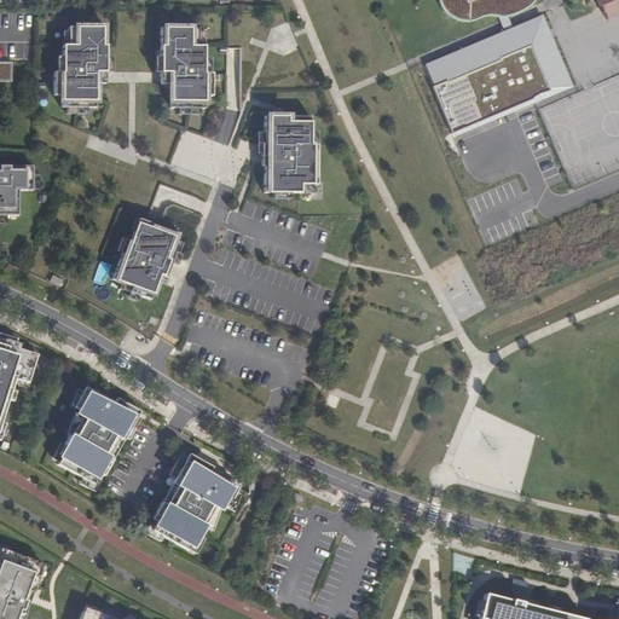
[(443,11),(443,12),(446,15),(451,19),(457,22),(466,23),(470,22),(484,17),(489,16),(497,18),(496,15),(503,12),(504,17),(515,15),(520,12),(528,6),(533,0),(438,0),(438,1),(439,5),(443,11)]
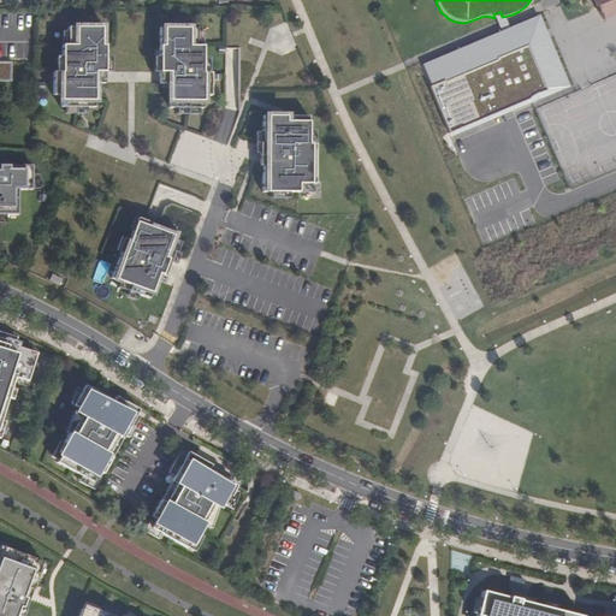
[(615,0),(584,0),(585,4),(584,4),(590,17),(591,17),(593,24),(615,13),(615,0)]
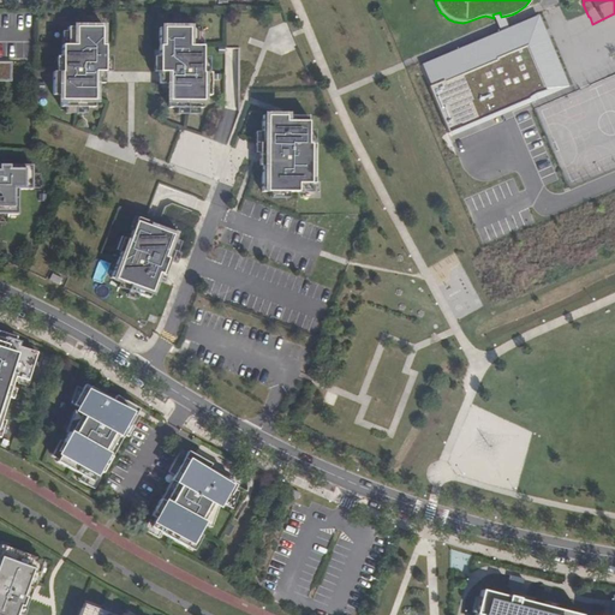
[(542,17),(421,60),(446,130),(567,87),(542,17)]
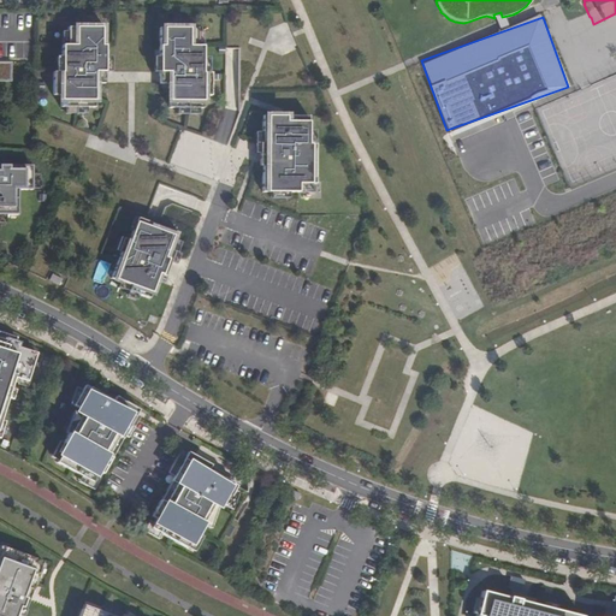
[(105,29),(67,29),(67,47),(61,47),(61,73),(53,73),(53,96),(60,96),(60,108),(95,108),(95,84),(105,84),(105,29)]
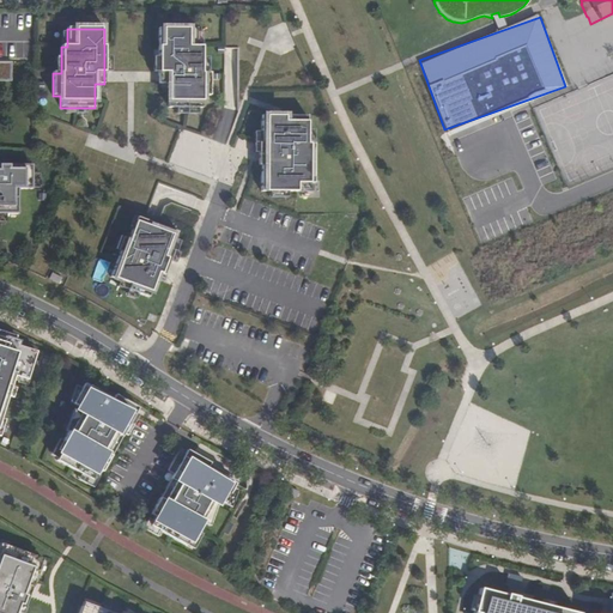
[(195,29),(158,29),(158,84),(168,85),(168,109),(201,109),(201,97),(210,97),(210,74),(201,74),(201,47),(195,47),(195,29)]
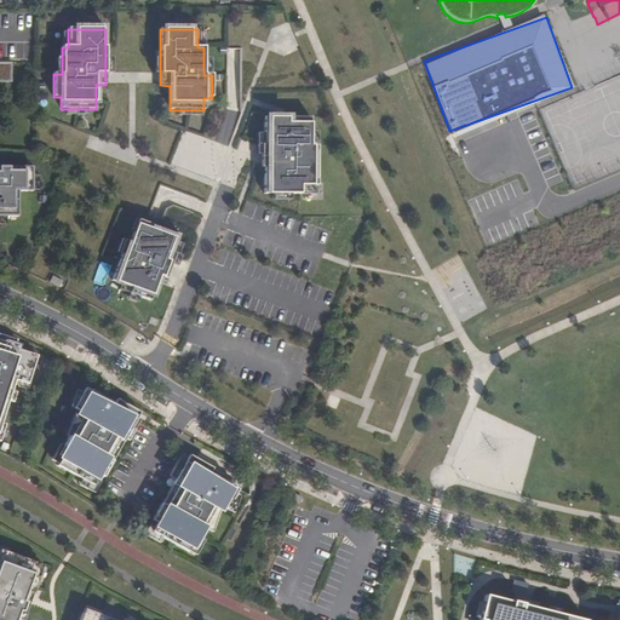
[(12,62),(0,62),(0,81),(12,82),(12,62)]
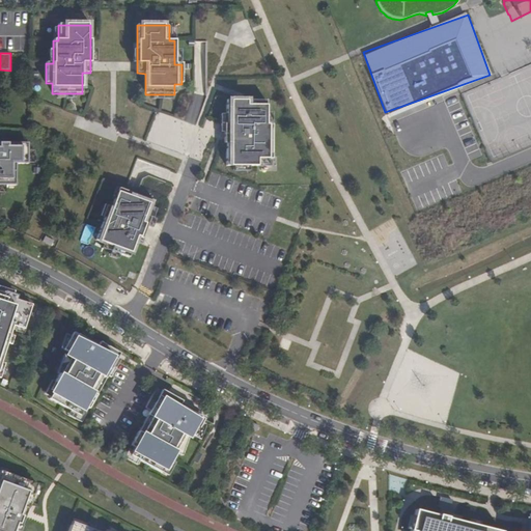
[(266,101),(226,101),(226,124),(224,124),(224,144),(226,144),(226,167),(273,167),(272,124),(266,124),(266,101)]
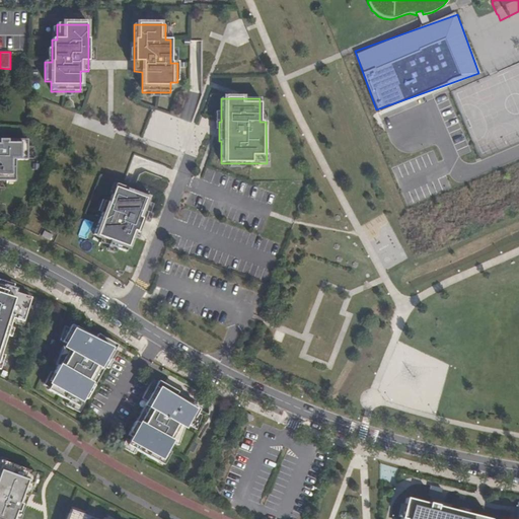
[(0,181),(15,181),(15,161),(26,161),(26,141),(0,140),(0,181)]
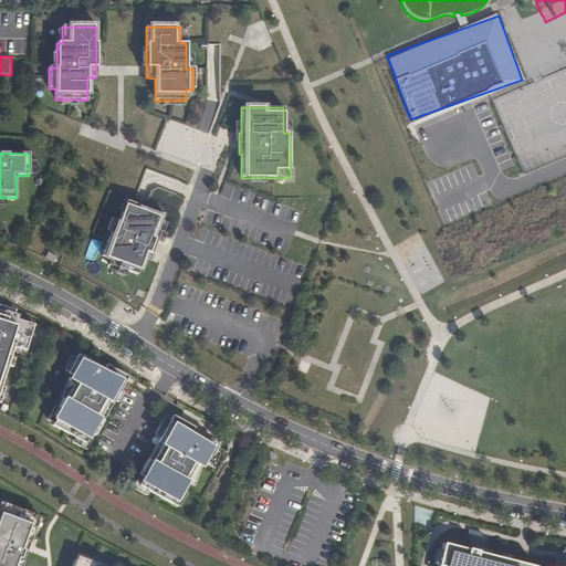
[(113,227),(102,257),(119,263),(117,268),(136,275),(143,258),(149,260),(159,232),(157,231),(163,216),(126,201),(116,228),(113,227)]
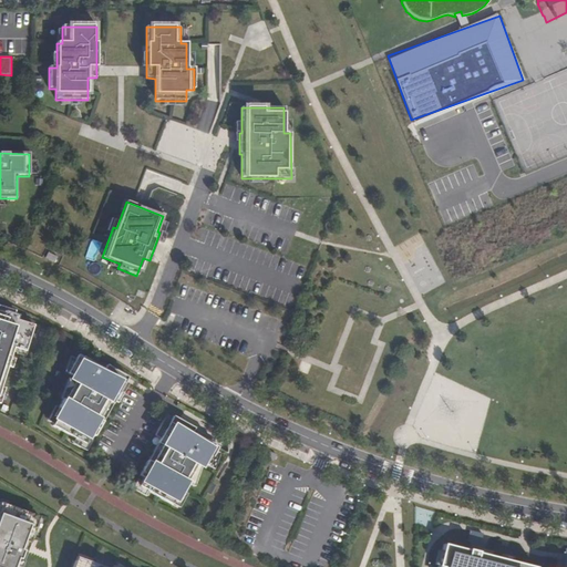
[(58,258),(48,253),(45,258),(54,263),(58,258)]
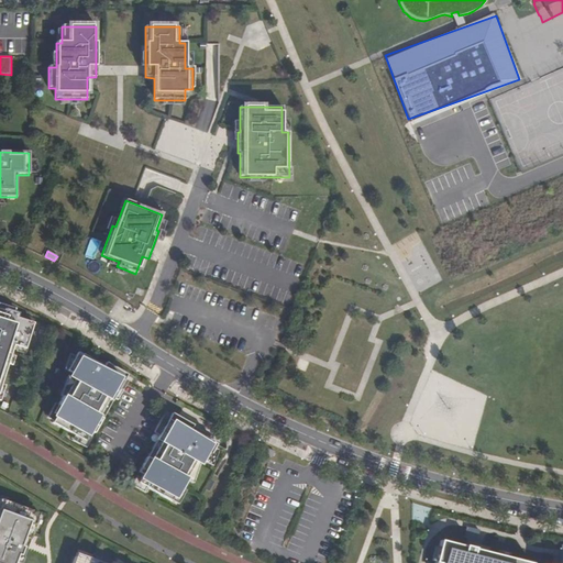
[(0,394),(15,346),(26,351),(35,324),(18,319),(19,315),(6,310),(4,312),(0,310),(0,394)]
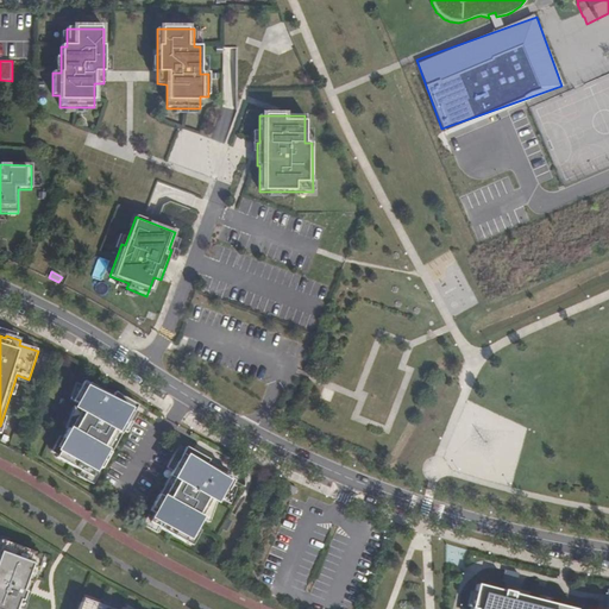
[(85,384),(74,405),(83,409),(81,414),(80,413),(58,450),(62,452),(57,460),(93,479),(99,470),(102,472),(124,434),(129,435),(139,415),(136,413),(138,408),(115,395),(113,400),(85,384)]
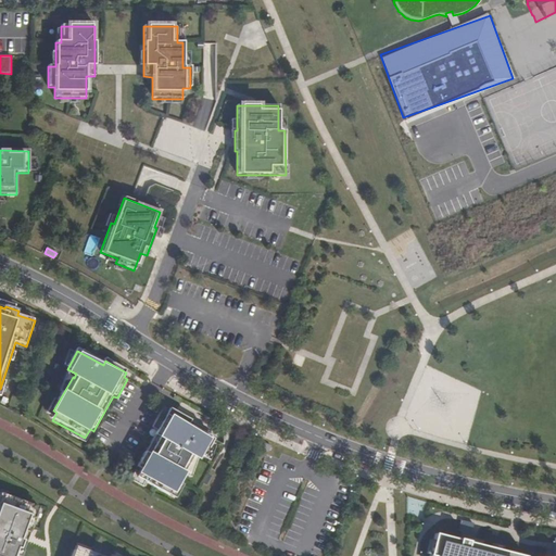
[(168,415),(163,413),(153,430),(159,433),(139,469),(143,471),(138,481),(169,498),(174,491),(177,493),(197,458),(194,458),(197,454),(205,459),(215,441),(189,427),(192,422),(171,411),(168,415)]
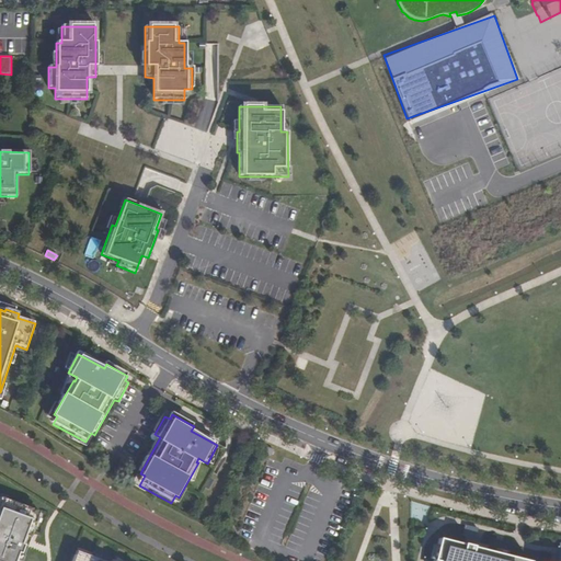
[(274,451),(264,447),(262,453),(272,457),(274,451)]
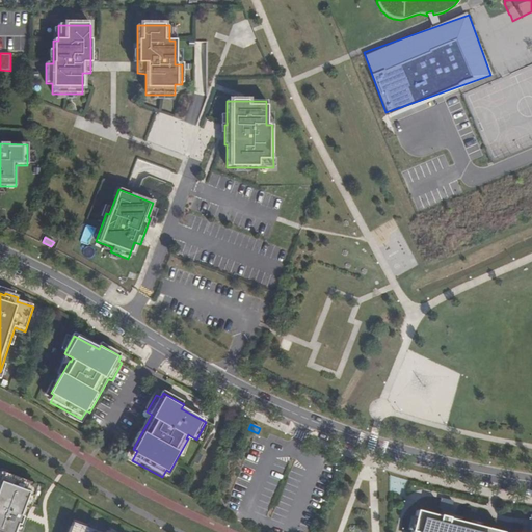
[(36,488),(0,475),(0,476),(0,531),(14,531),(16,528),(18,529),(21,521),(24,522),(27,515),(36,488)]
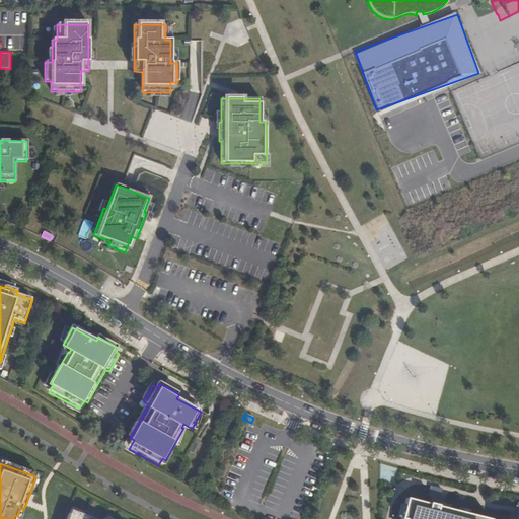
[(486,518),(439,507),(439,506),(430,503),(430,504),(409,498),(403,518),(405,518),(486,518)]
